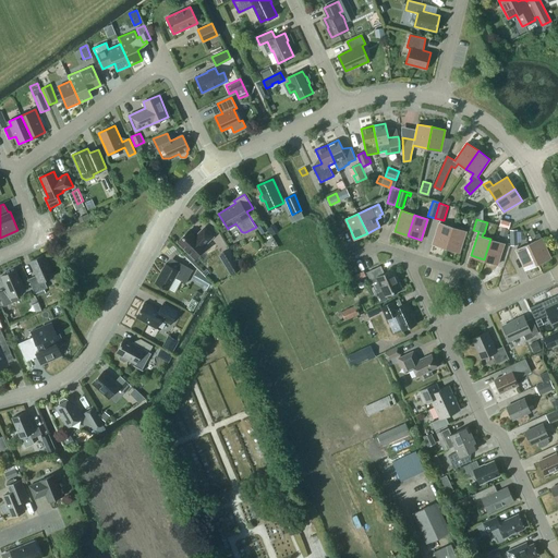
[(263,222),(257,227),(262,234),(268,230),(263,222)]
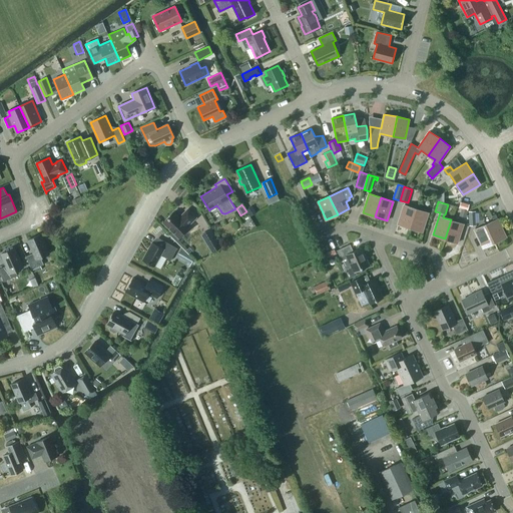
[(398,223),(410,227),(416,208),(404,204),(398,223)]
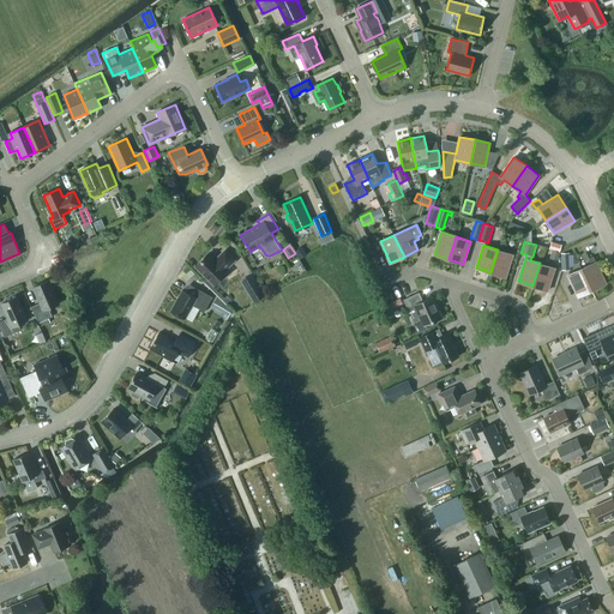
[(302,246),(295,251),(300,259),(307,254),(302,246)]
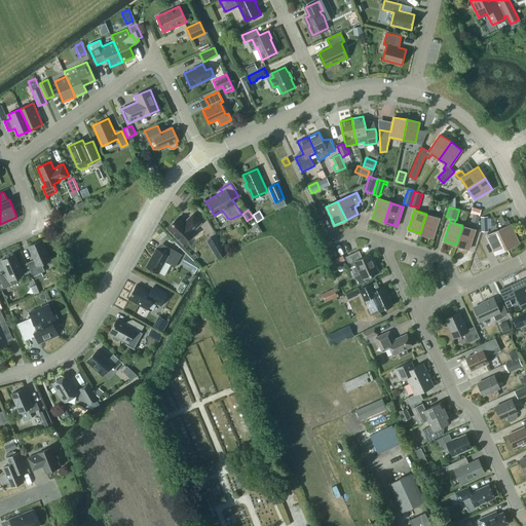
[(193,231),(201,223),(192,214),(184,223),(178,217),(167,228),(183,243),(194,233),(193,231)]
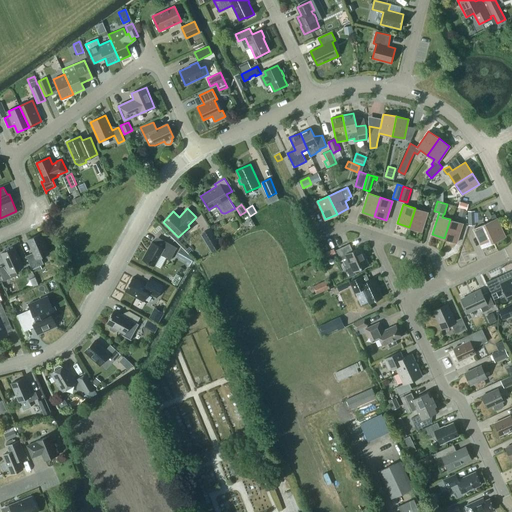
[(415,208),(409,227),(421,231),(427,212),(415,208)]
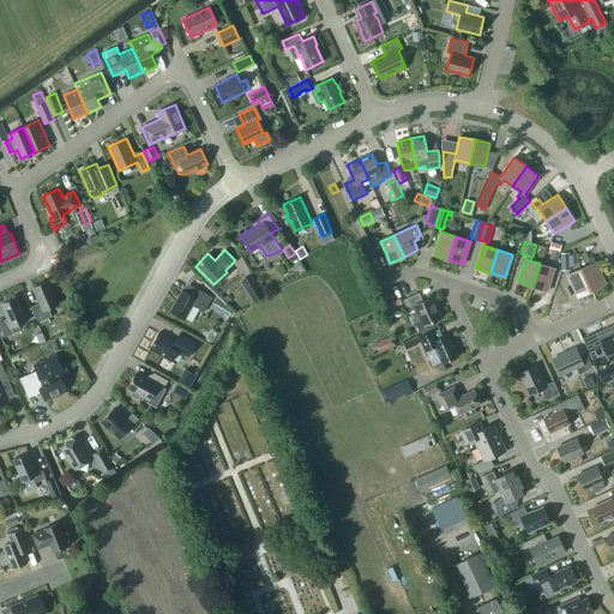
[(591,264),(582,268),(593,290),(606,283),(594,256),(589,258),(591,264)]
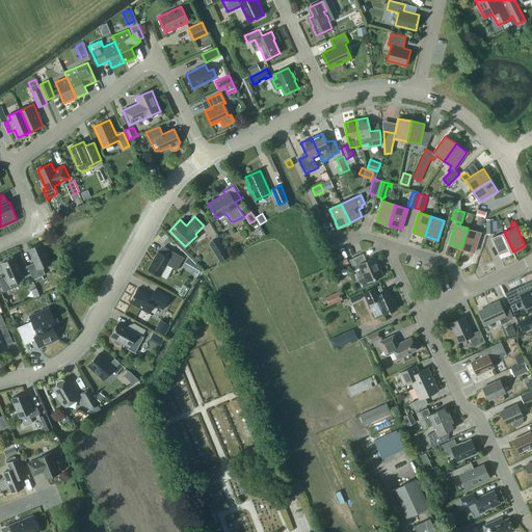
[(468,228),(461,247),(474,251),(481,232),(468,228)]
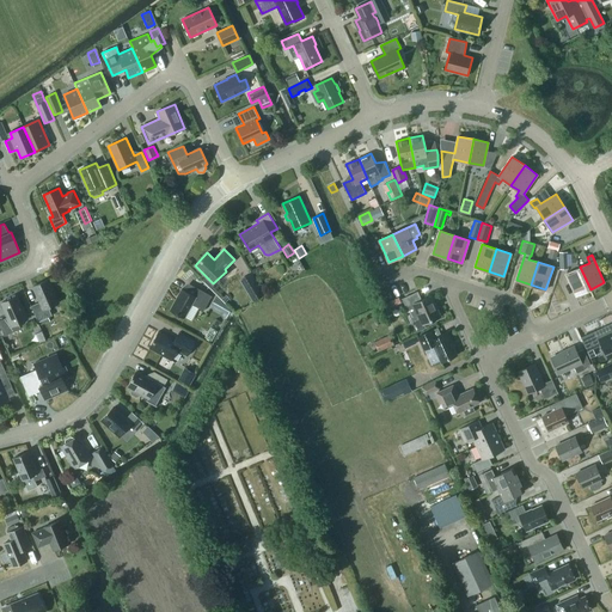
[(591,289),(580,267),(565,274),(576,295),(591,289)]
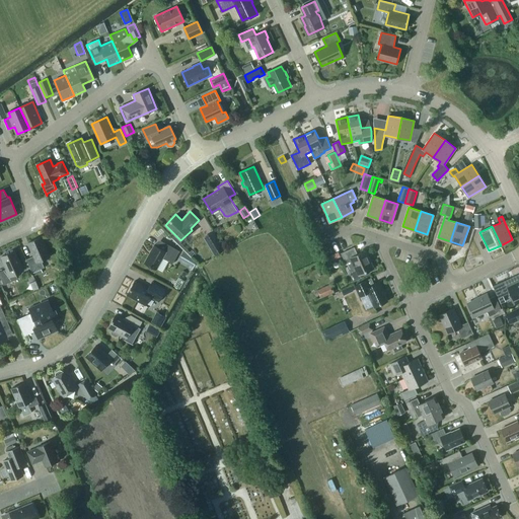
[(216,255),(224,250),(214,233),(205,238),(216,255)]
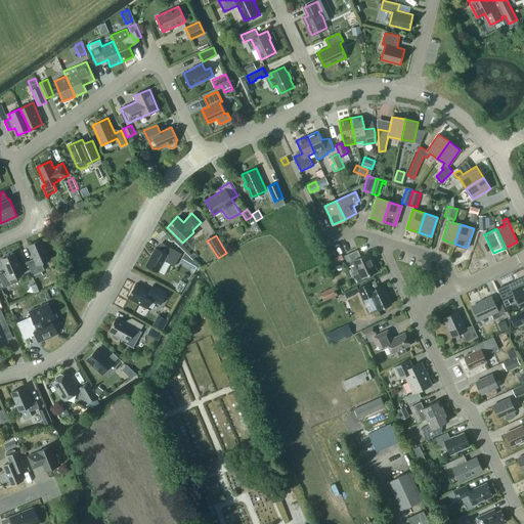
[(38,264),(50,259),(41,238),(29,245),(34,258),(27,261),(33,275),(41,271),(38,264)]
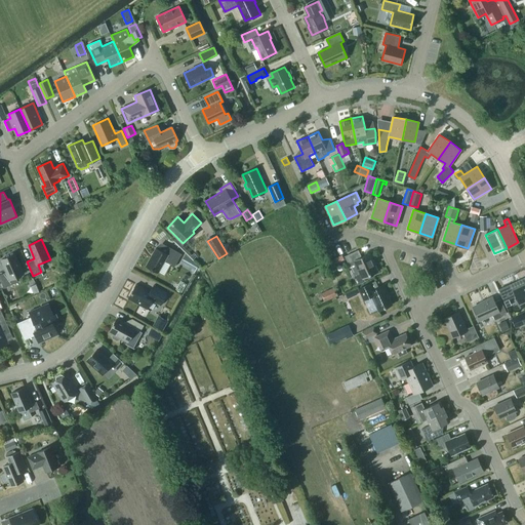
[(146,266),(158,273),(165,260),(174,267),(182,253),(169,247),(166,253),(156,247),(146,266)]
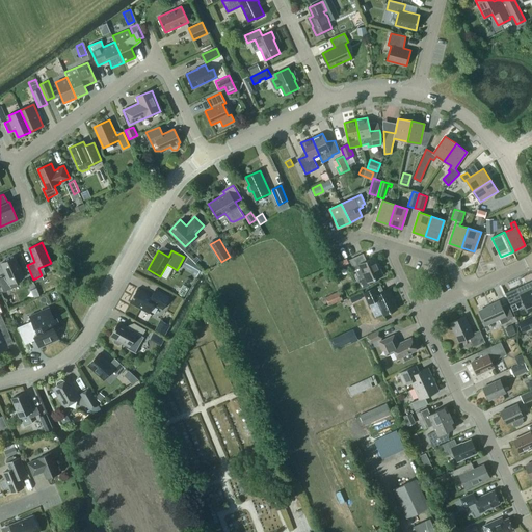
[(349,259),(352,266),(350,267),(356,281),(358,280),(363,288),(371,285),(369,282),(382,275),(374,257),(366,261),(363,254),(349,259)]
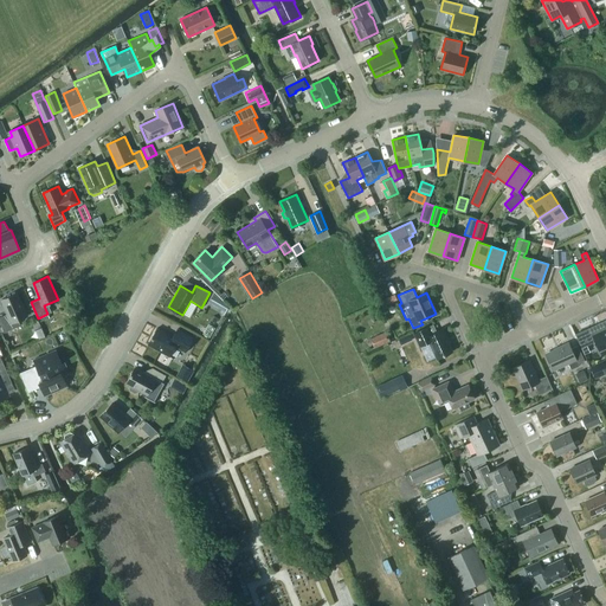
[(19,320),(27,315),(18,292),(1,300),(7,314),(0,316),(0,321),(5,333),(21,324),(19,320)]
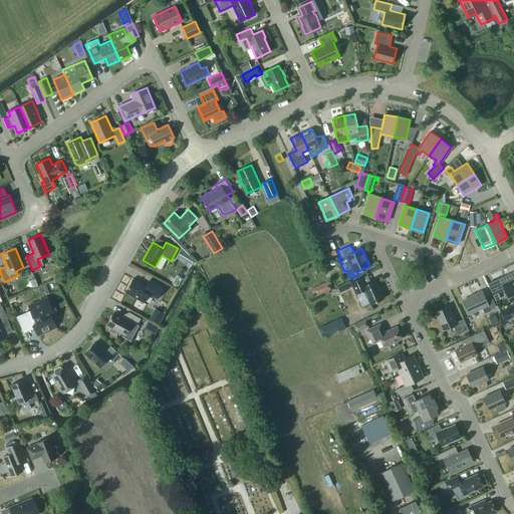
[(178,256),(186,261),(185,264),(191,267),(195,259),(189,257),(190,255),(181,250),(178,256)]
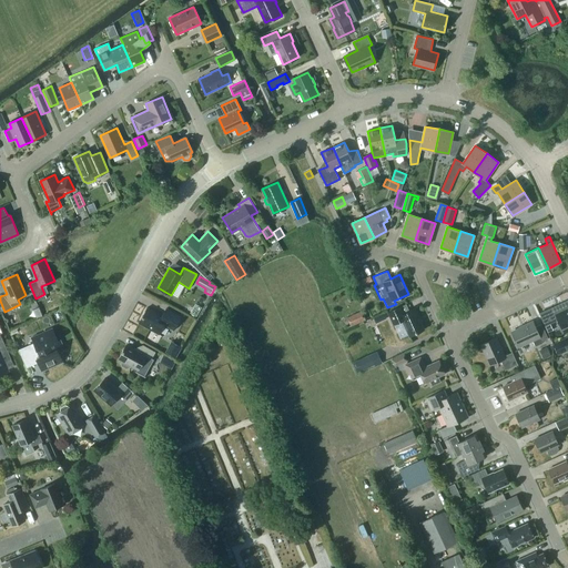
[(546,311),(539,313),(545,326),(550,323),(551,323),(558,320),(561,328),(567,325),(567,308),(564,311),(560,304),(546,311)]
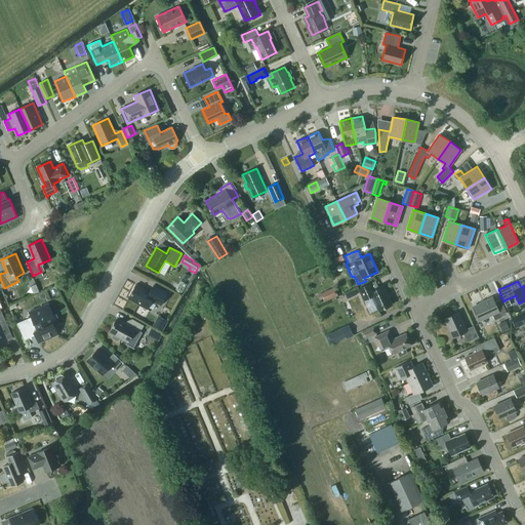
[(384,285),(373,289),(370,283),(359,288),(364,299),(371,295),(378,311),(392,305),(384,285)]
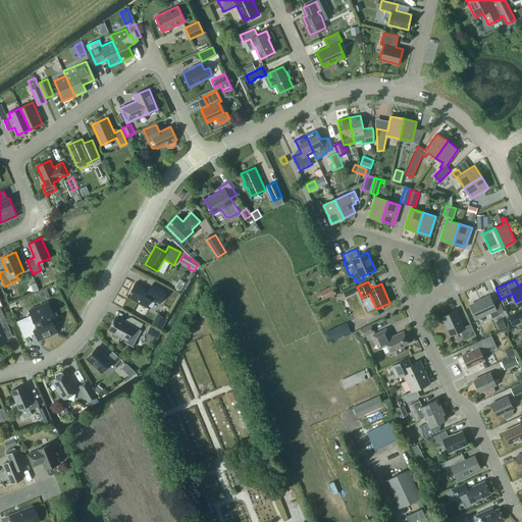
[(129,298),(147,307),(151,298),(160,303),(167,291),(153,282),(149,290),(135,282),(131,291),(133,292),(129,298)]
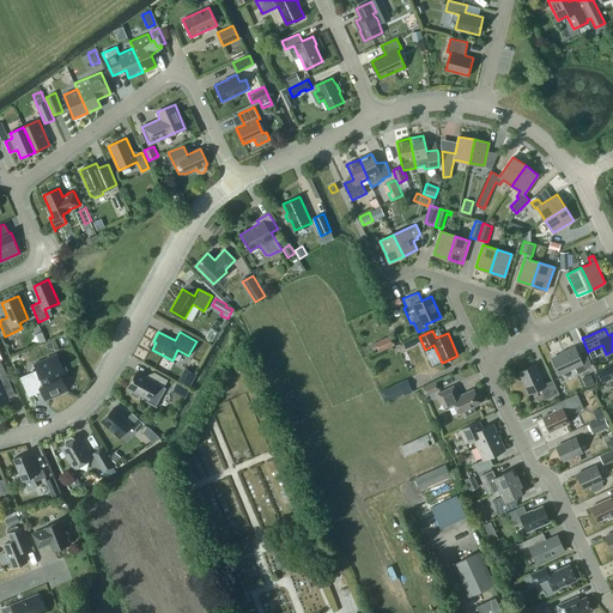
[(386,349),(395,345),(390,335),(382,340),(386,349)]
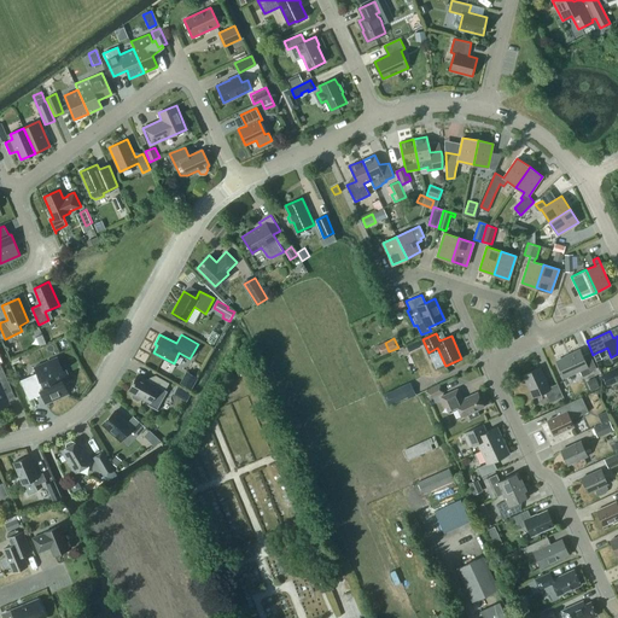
[(407,345),(409,351),(421,347),(418,340),(407,345)]
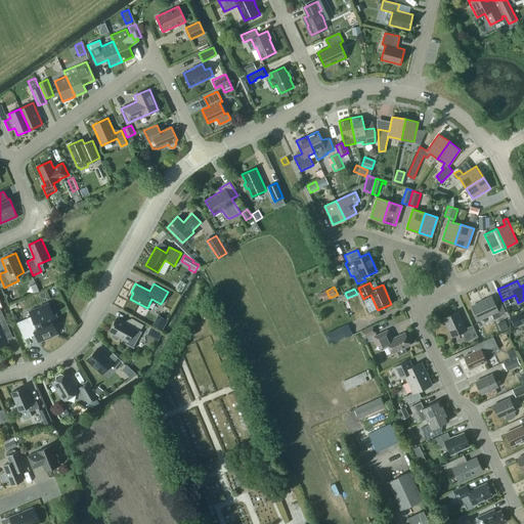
[(484,301),(472,306),(478,319),(491,313),(494,319),(500,316),(499,315),(506,312),(499,299),(494,301),(491,296),(483,300),(484,301)]
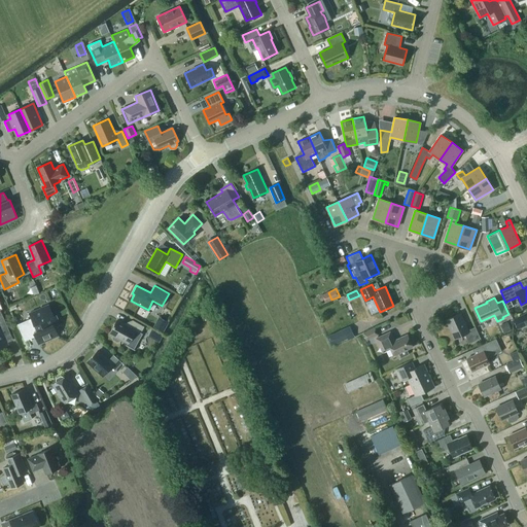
[(34,331),(39,343),(58,336),(50,317),(54,316),(48,305),(30,312),(37,330),(34,331)]
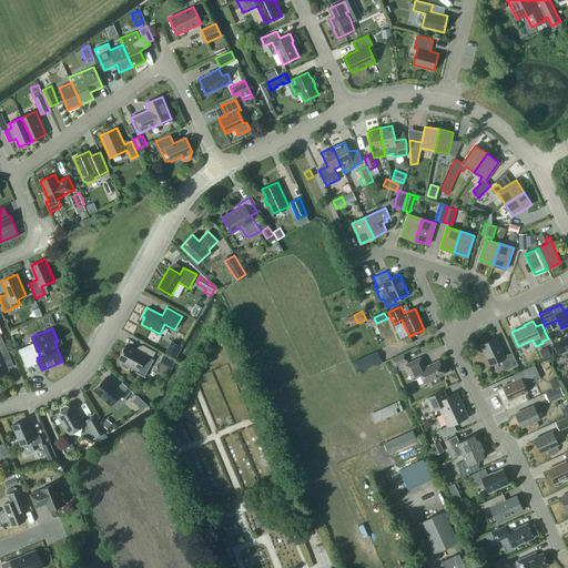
[(373,333),(363,338),(367,347),(377,343),(373,333)]
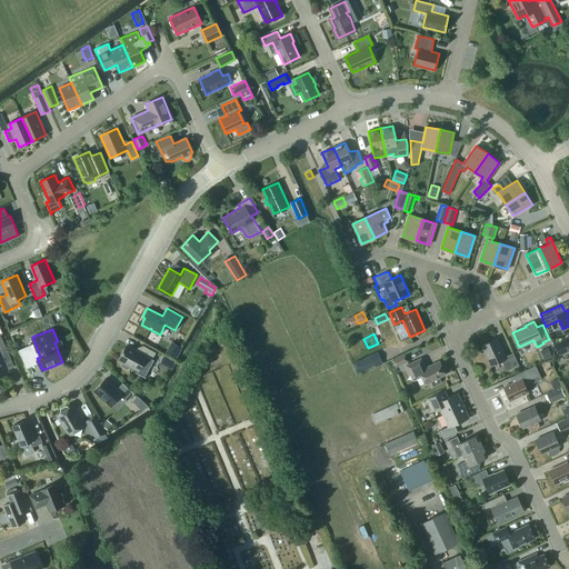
[(0,375),(9,371),(8,370),(15,367),(1,335),(0,335),(0,375)]
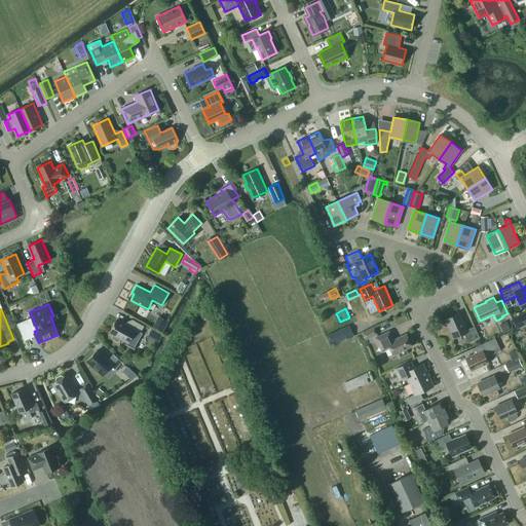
[(517,328),(525,324),(525,311),(513,318),(517,328)]
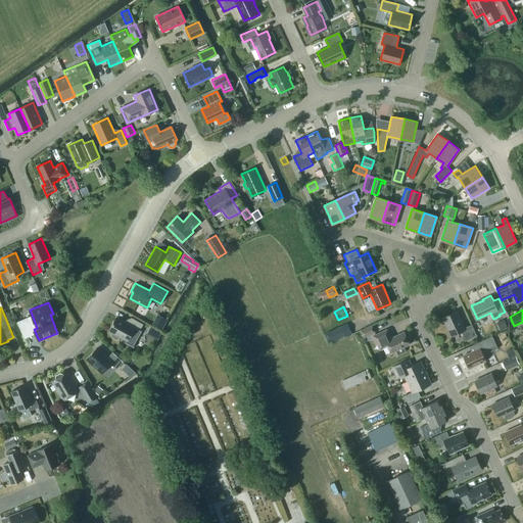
[(461,331),(466,340),(477,335),(472,324),(465,327),(457,311),(442,318),(450,336),(461,331)]
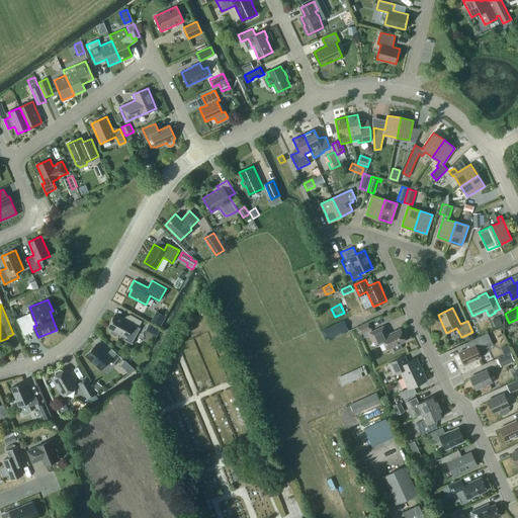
[(119,333),(125,337),(124,340),(132,343),(140,328),(139,327),(142,321),(131,315),(126,321),(115,314),(108,327),(111,329),(110,331),(111,333),(115,336),(118,335),(119,333)]
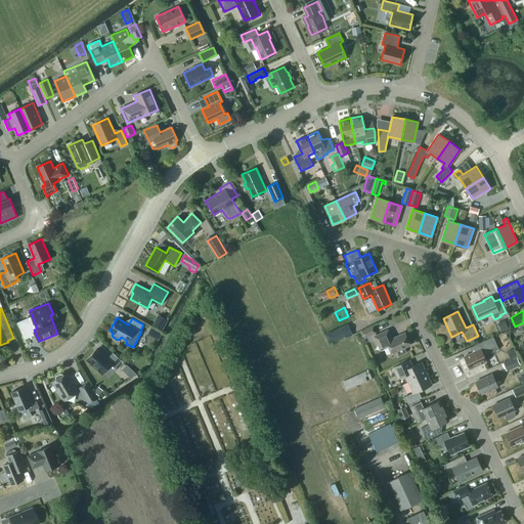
[(505,320),(497,323),(501,331),(508,328),(505,320)]
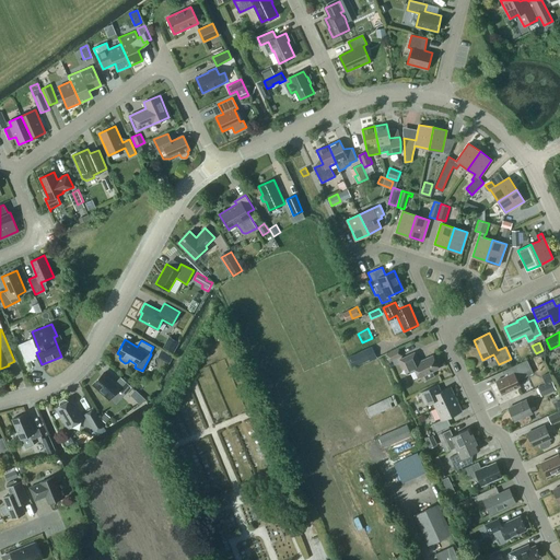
[(386,353),(389,361),(403,356),(399,347),(386,353)]
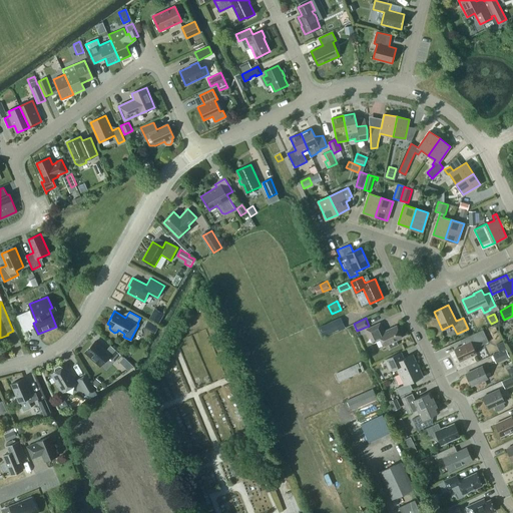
[(335,321),(319,328),(323,337),(328,335),(339,330),(335,321)]
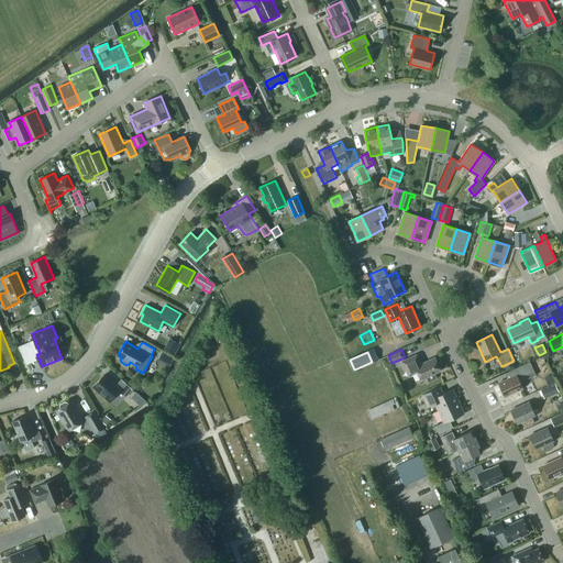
[(421,379),(426,377),(429,383),(438,378),(434,373),(441,371),(435,357),(421,363),(417,354),(403,361),(409,375),(417,371),(421,379)]
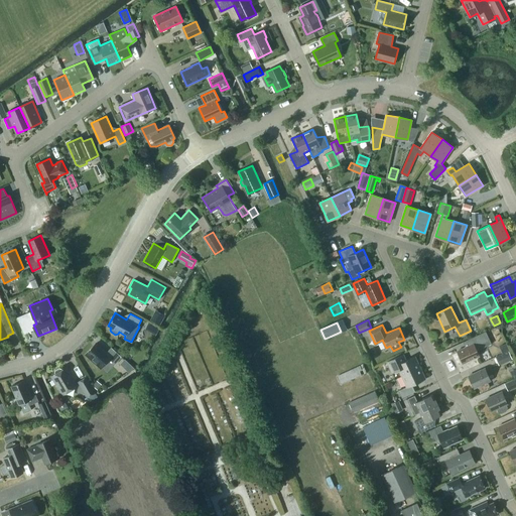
[(492,344),(490,340),(486,331),(471,338),(474,344),(458,351),(463,363),(479,355),(477,350),(492,344)]
